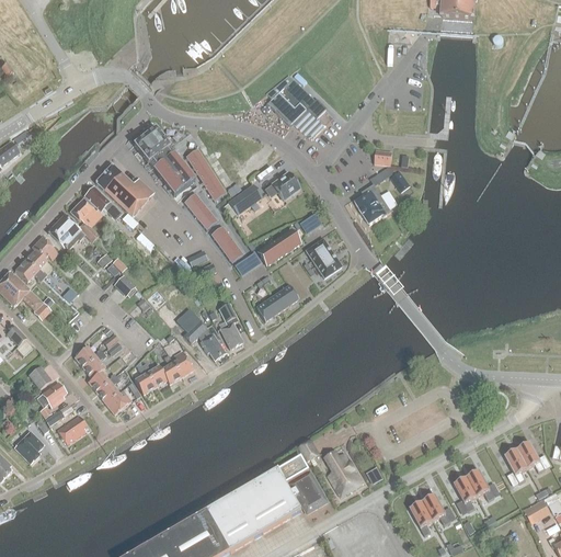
[(431,0),(431,6),(442,7),(442,14),(444,14),(471,16),(473,16),(473,15),(476,15),(476,13),(474,12),(474,0),(431,0)]
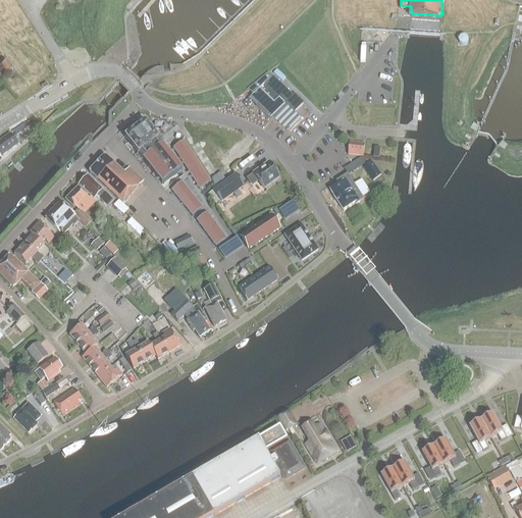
[(465,33),(464,33),(462,33),(460,34),(459,36),(459,38),(460,40),(461,41),(463,43),(464,43),(467,42),(468,41),(469,39),(469,37),(468,35),(467,34),(465,33)]
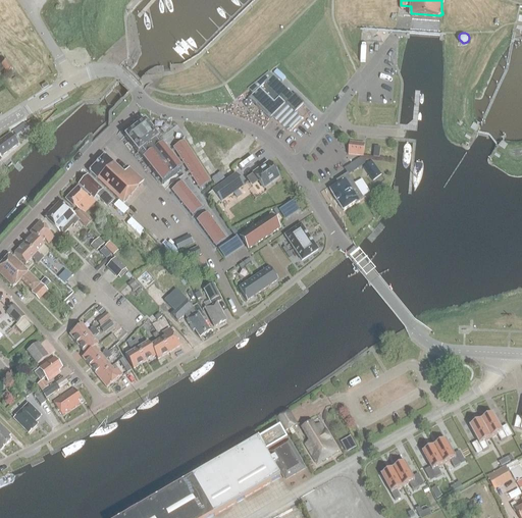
[(1,62),(7,70),(13,65),(7,57),(1,62)]
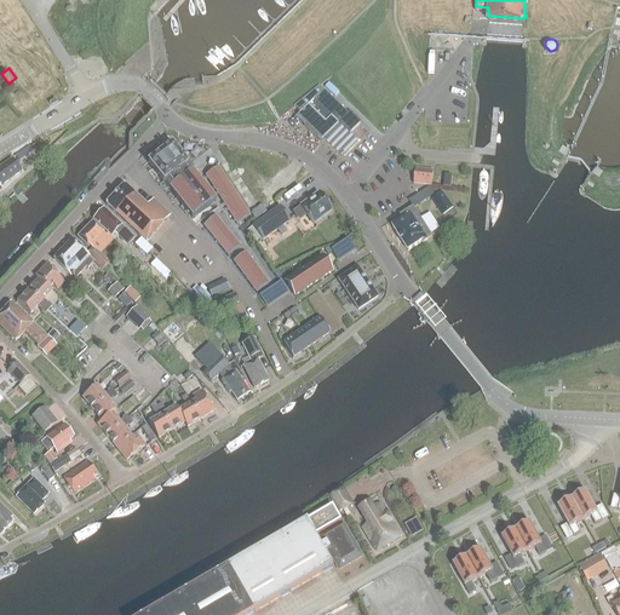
[(298,111),(305,120),(304,122),(308,126),(310,124),(322,137),(323,134),(344,153),(359,138),(350,130),(361,119),(351,109),(349,110),(325,85),(319,80),(294,101),(302,108),(298,111)]
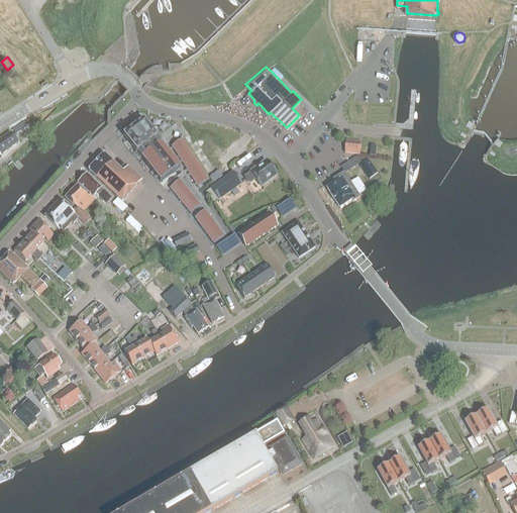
[(143,116),(123,132),(136,148),(136,147),(141,155),(140,155),(160,179),(180,164),(143,116)]
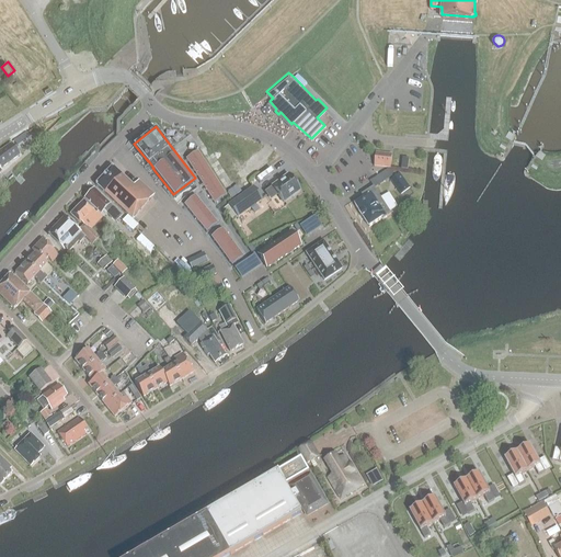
[(19,134),(14,137),(18,143),(23,139),(19,134)]
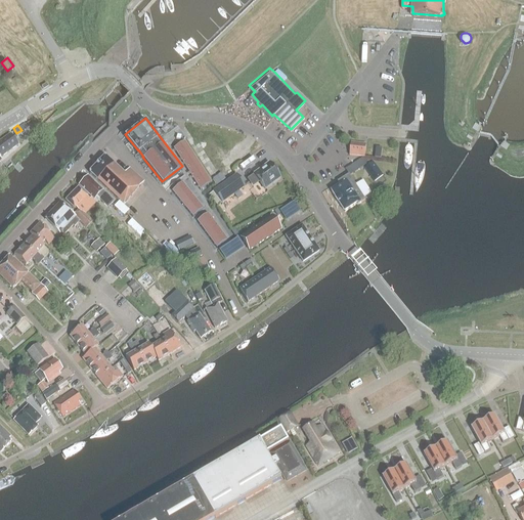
[(0,153),(1,152),(2,154),(18,141),(10,131),(0,138),(0,153)]
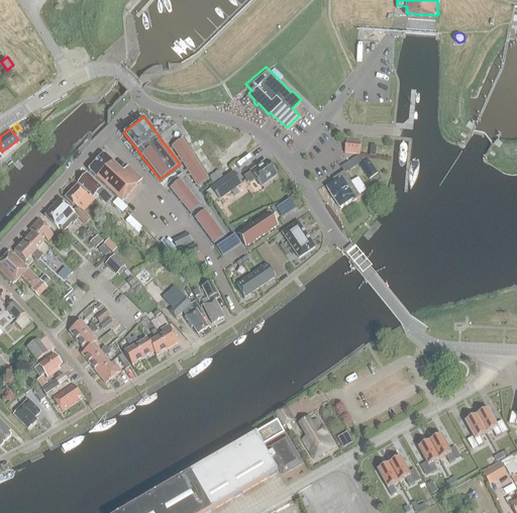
[(183,135),(171,143),(197,184),(209,177),(183,135)]
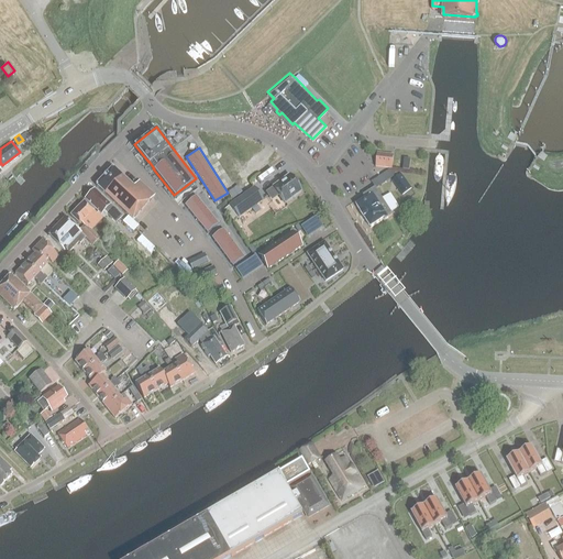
[(394,155),(377,153),(376,163),(393,165),(394,155)]
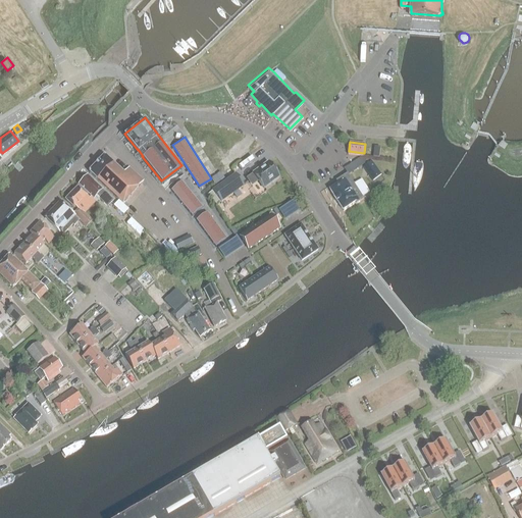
[(123,170),(105,152),(89,168),(98,176),(122,200),(144,177),(128,164),(123,170)]
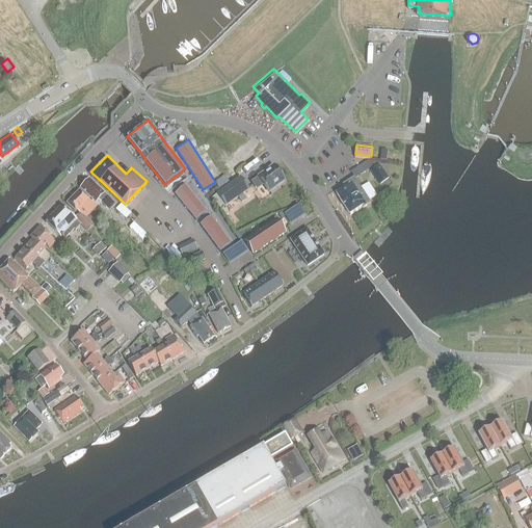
[(354,172),(369,165),(367,160),(352,165),(354,172)]
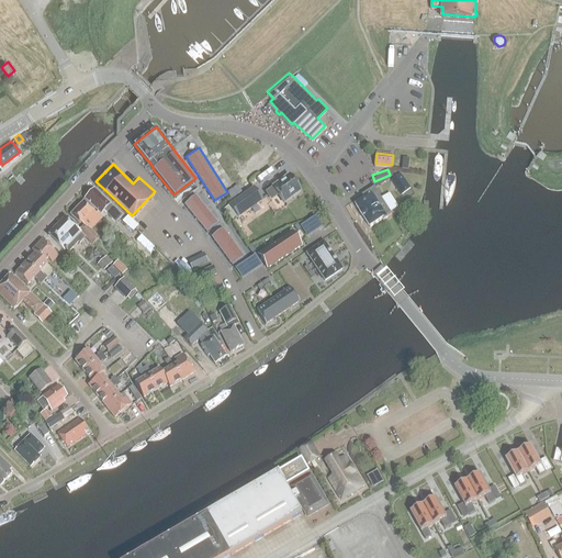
[(391,177),(402,192),(412,185),(401,170),(391,177)]
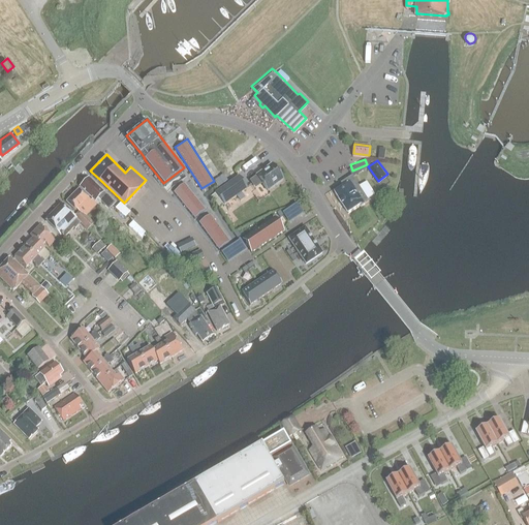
[(256,173),(268,188),(283,177),(272,161),(256,173)]
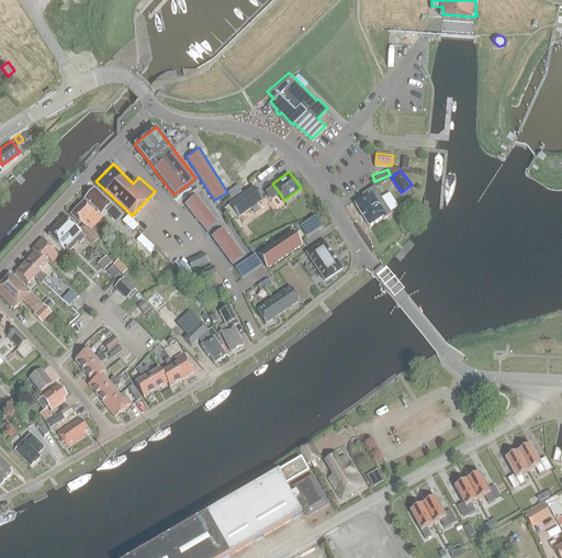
[(238,215),(262,197),(254,183),(229,201),(228,202),(238,215)]
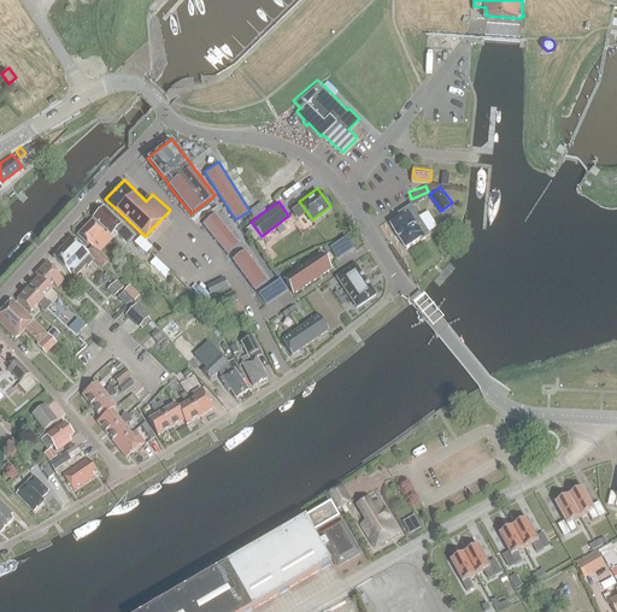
[(419,215),(411,202),(399,211),(401,215),(391,222),(397,231),(400,236),(406,246),(421,236),(422,237),(430,231),(429,229),(438,224),(428,209),(419,215)]
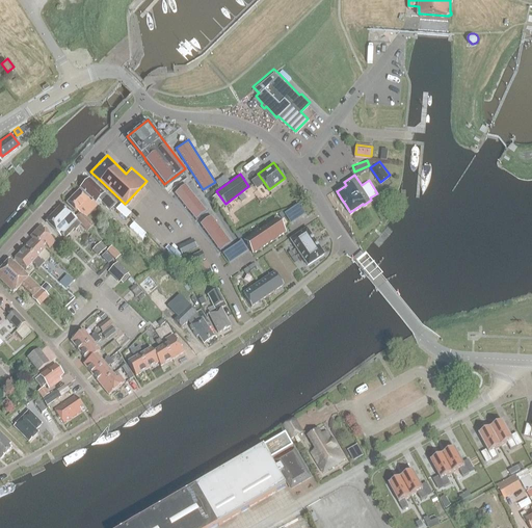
[(115,202),(89,176),(86,179),(84,180),(81,182),(81,185),(80,185),(96,200),(99,196),(109,207),(115,202)]
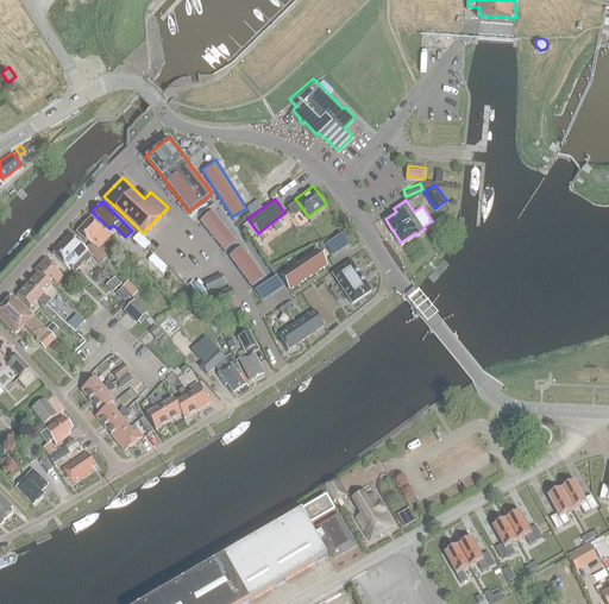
[(224,249),(237,238),(231,231),(224,224),(218,215),(212,208),(200,219),(206,226),(212,233),(218,240),(224,249)]
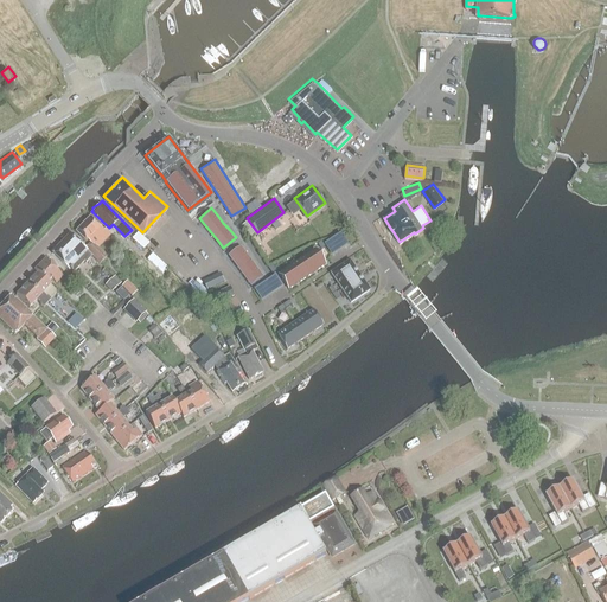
[(90,213),(76,229),(87,238),(88,236),(90,239),(85,244),(88,248),(91,251),(93,251),(101,260),(108,253),(98,243),(104,236),(100,232),(106,228),(90,213)]
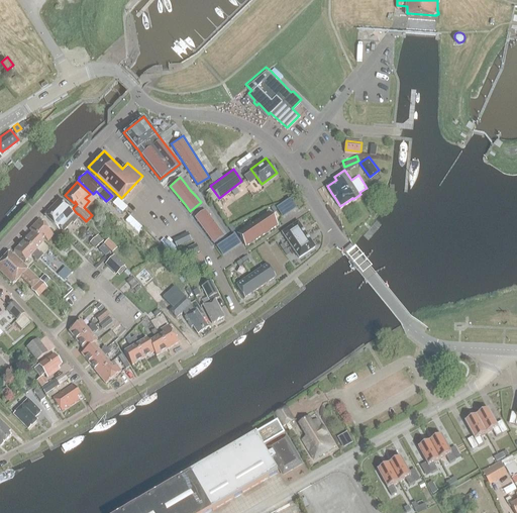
[(60,195),(43,212),(59,227),(60,226),(63,228),(72,219),(73,220),(79,215),(75,211),(73,208),(60,195)]
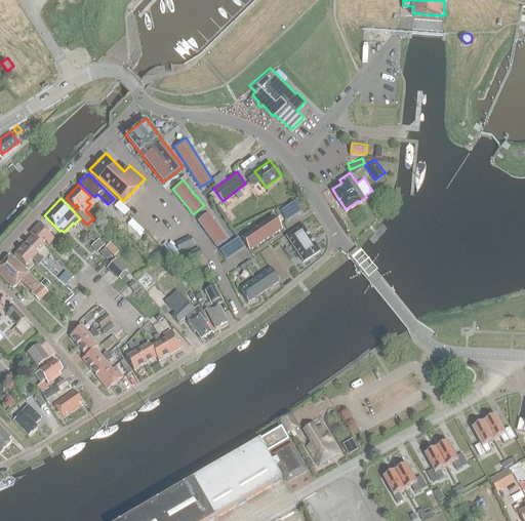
[(115,204),(124,212),(129,207),(120,198),(115,204)]
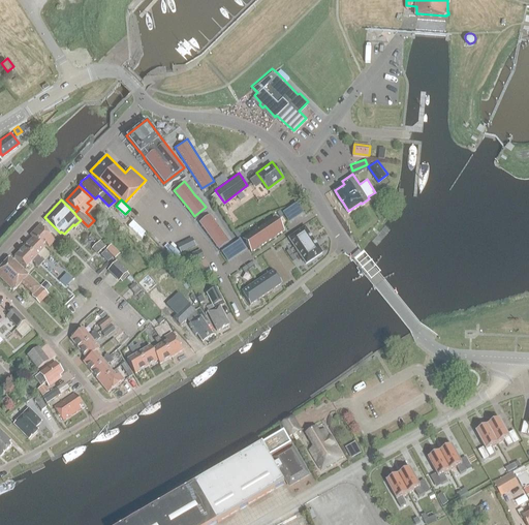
[(283,208),(288,217),(299,212),(293,202),(283,208)]
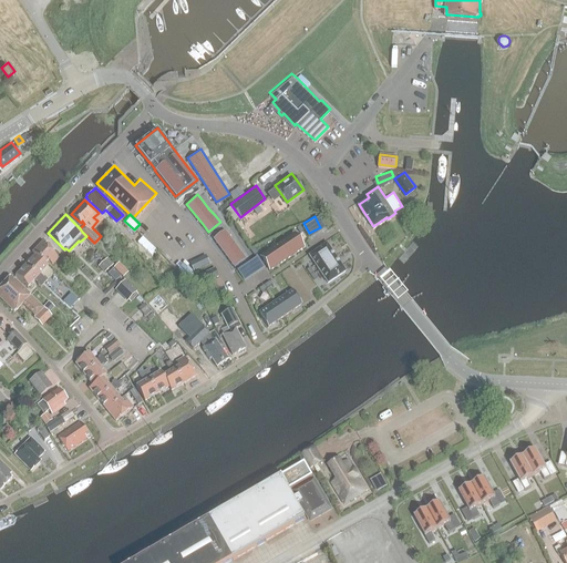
[(234,265),(246,256),(240,248),(236,242),(230,234),(225,227),(213,236),(218,243),(224,251),(229,257),(234,265)]
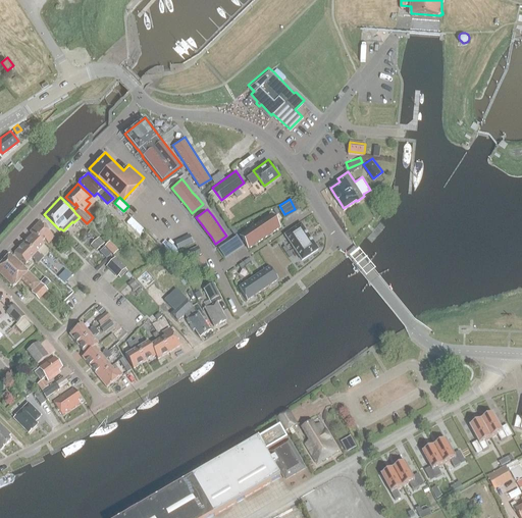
[(271,212),(255,222),(264,236),(279,224),(271,212)]
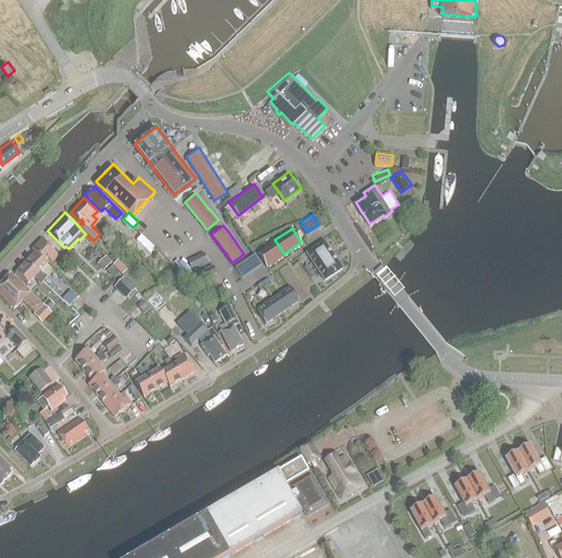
[(52,259),(58,253),(42,237),(32,247),(35,249),(44,258),(45,258),(48,255),(52,259)]
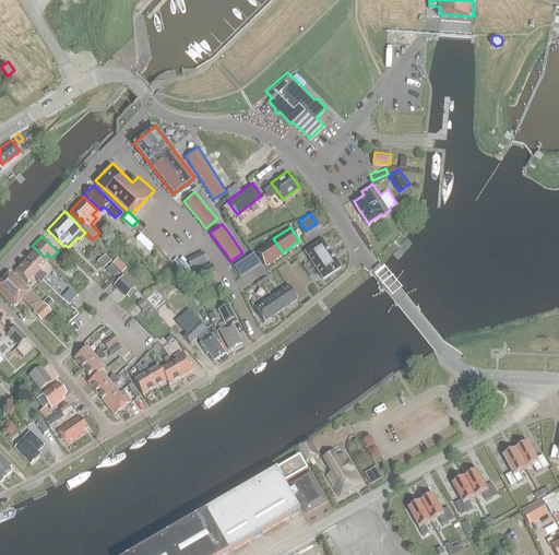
[(322,237),(305,249),(314,262),(331,250),(322,237)]
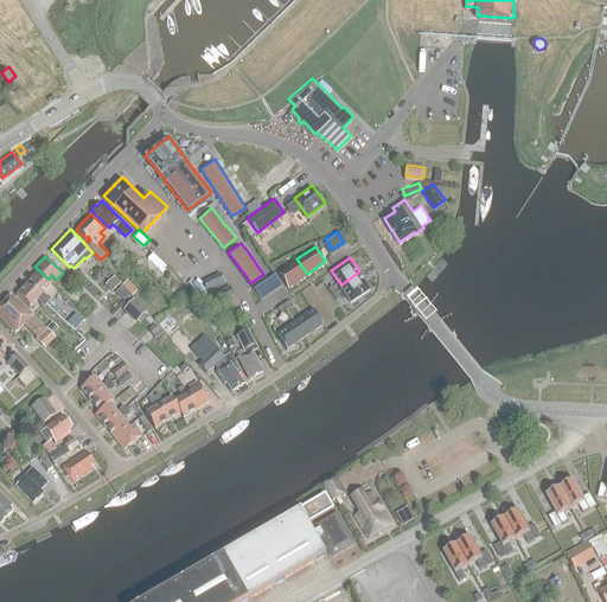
[(296,258),(279,270),(288,286),(307,274),(296,258)]
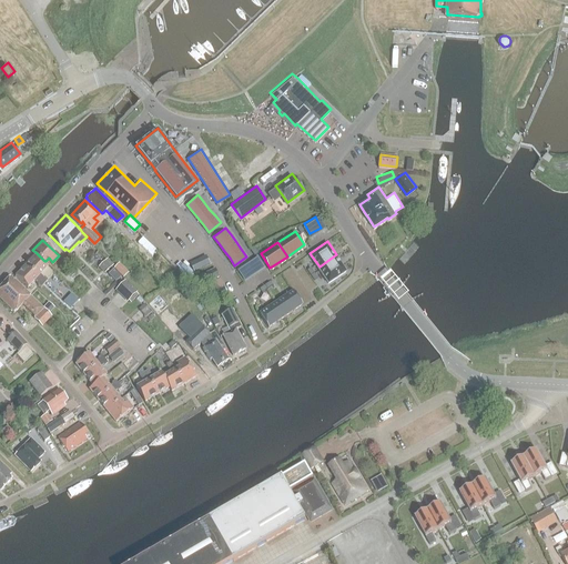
[(48,263),(46,261),(44,261),(36,252),(26,262),(44,280),(48,277),(44,273),(43,274),(40,271),(48,263)]
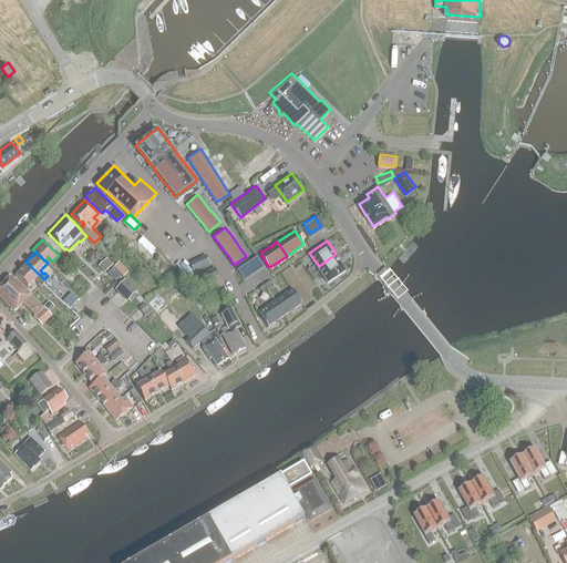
[(206,252),(189,259),(194,268),(210,259),(206,252)]
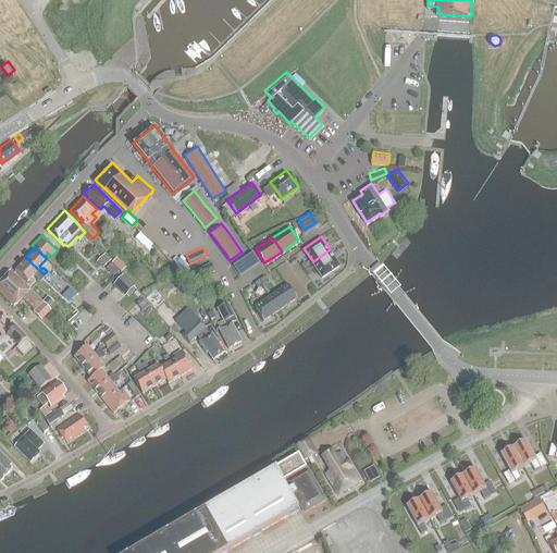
[(234,261),(239,271),(259,260),(254,249),(234,261)]
